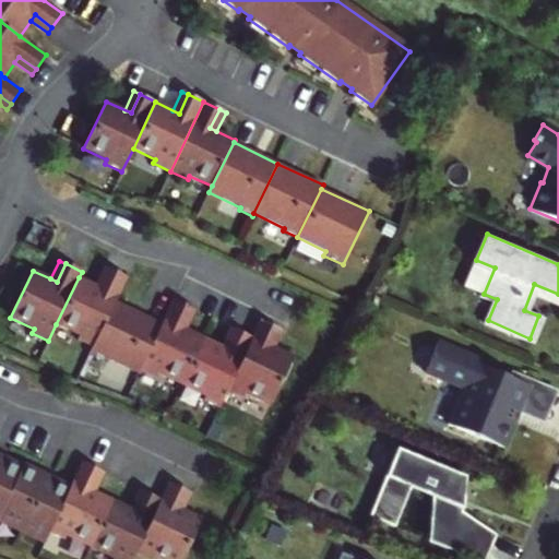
[(105,268),(95,286),(102,289),(111,271),(105,268)]
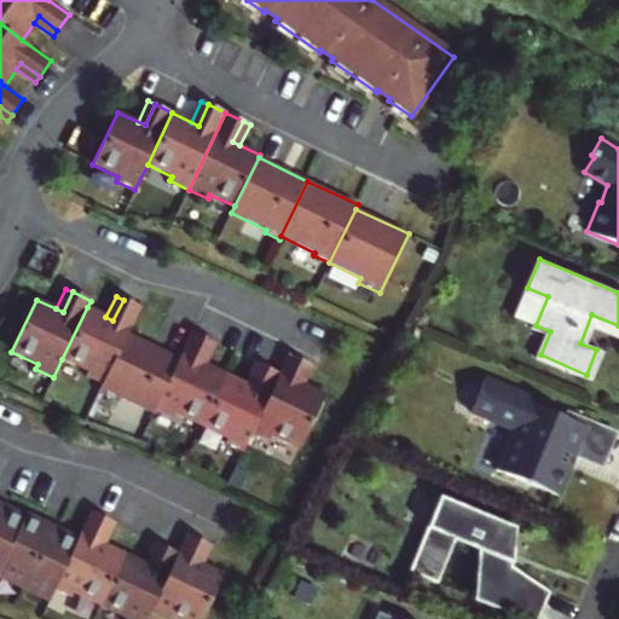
[(105,317),(87,307),(62,359),(87,371),(85,376),(102,385),(127,335),(140,308),(123,300),(113,320),(105,317)]
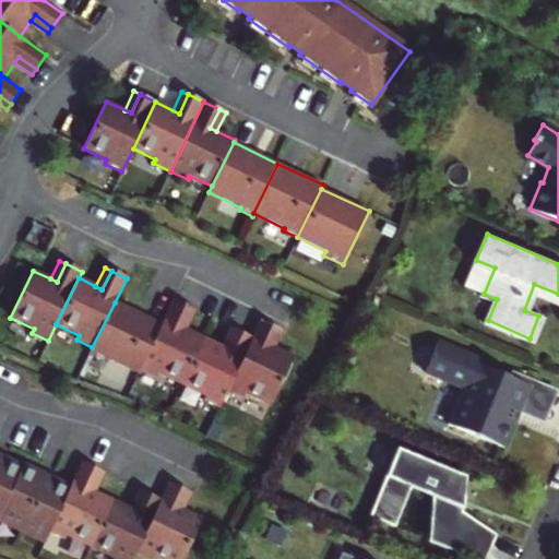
[(173,300),(161,324),(140,370),(155,378),(157,373),(181,385),(203,339),(187,330),(179,326),(189,308),(173,300)]
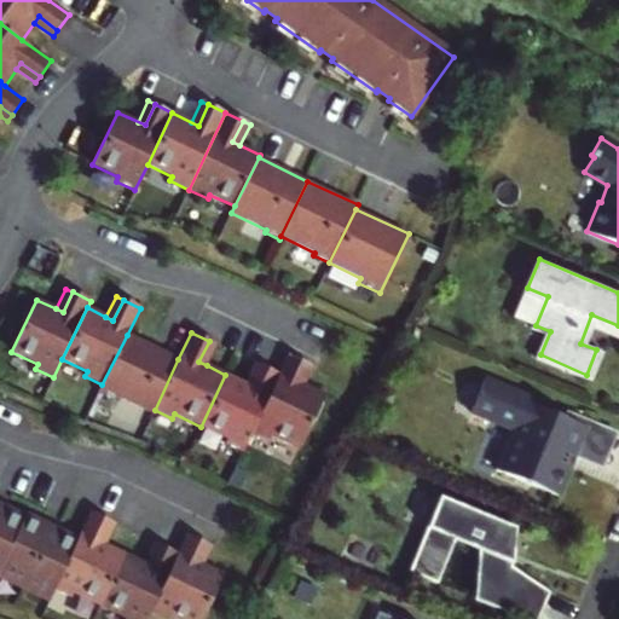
[(178,359),(127,335),(102,385),(98,393),(115,401),(117,398),(152,415),(155,410),(178,359)]
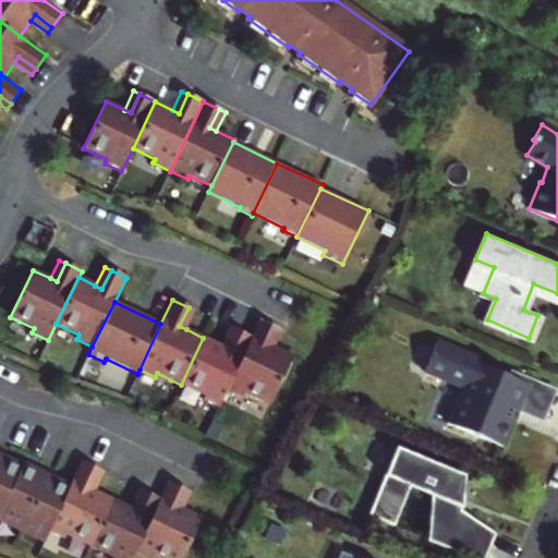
[(189,307),(179,326),(186,329),(195,311),(189,307)]
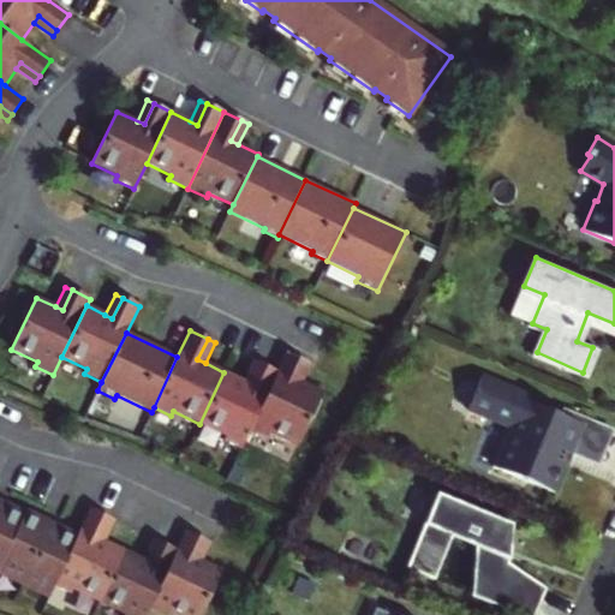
[(286,352),(276,372),(250,429),(268,437),(270,434),(297,446),(323,392),(296,378),(304,360),(286,352)]
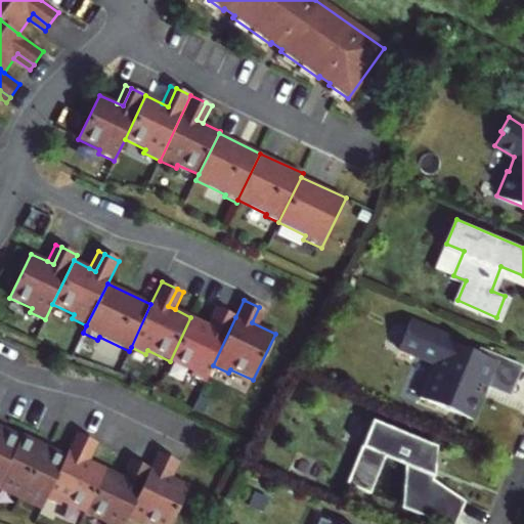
[(205,323),(211,326),(220,309),(214,306),(205,323)]
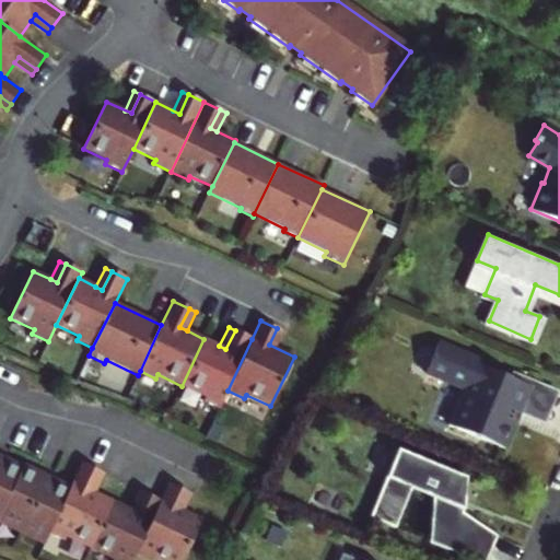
[(277,328),(269,345),(276,348),(283,331),(277,328)]
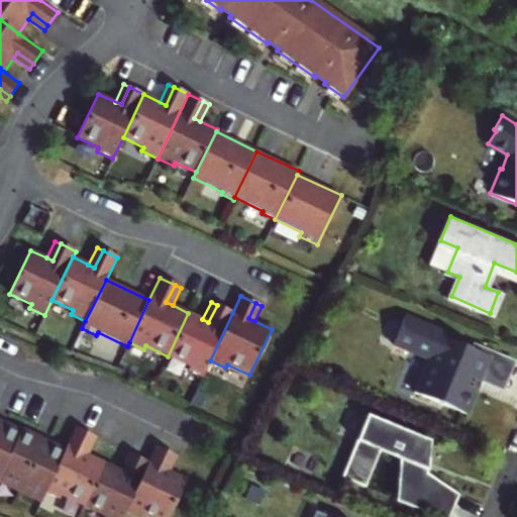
[(208,322),(188,313),(168,356),(190,367),(188,371),(202,378),(210,360),(232,313),(217,305),(208,322)]
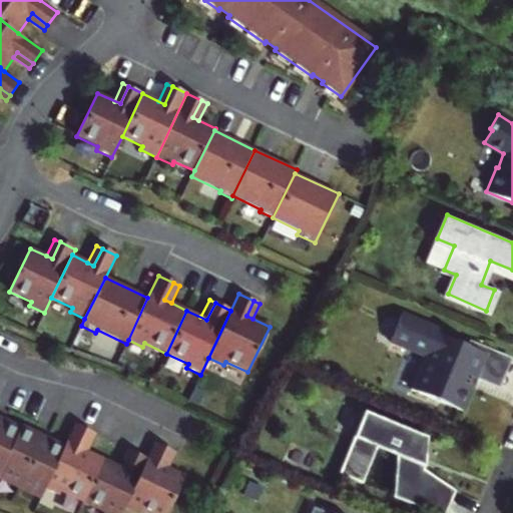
[(437,329),(402,315),(390,343),(425,356),(410,390),(462,410),(486,354),(434,333),(437,329)]
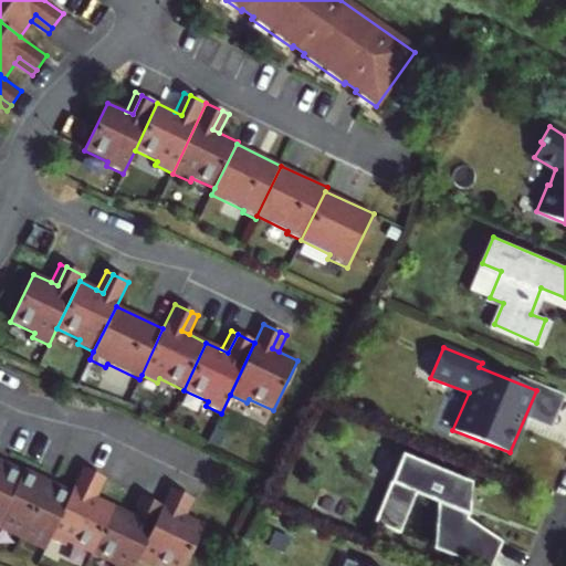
[(400,454),(373,522),(398,533),(415,493),(437,502),(435,548),(478,565),(491,565),(501,542),(468,519),(469,483),(400,454)]
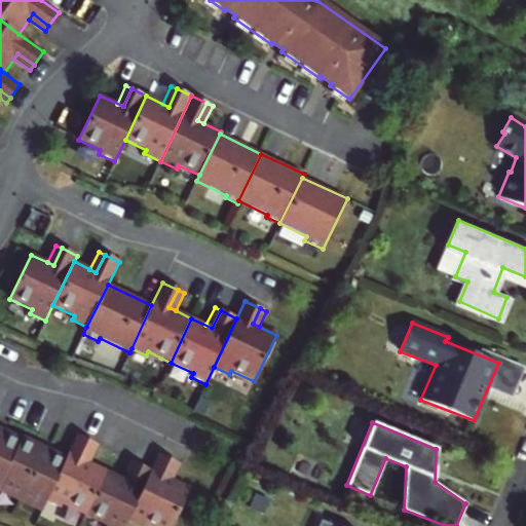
[(0,482),(22,438),(11,434),(9,437),(0,433),(0,482)]
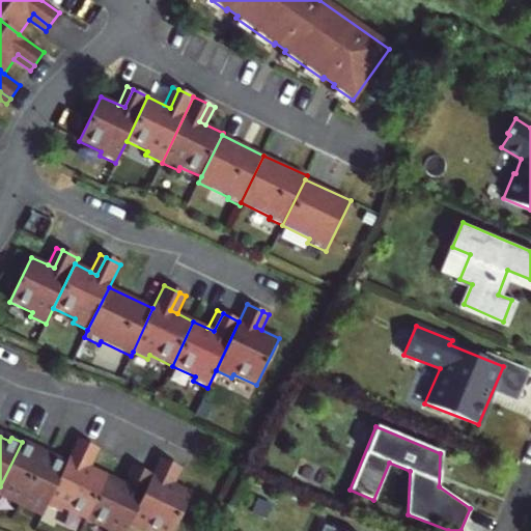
[(85,520),(107,474),(85,464),(93,446),(78,439),(47,506),(61,513),(62,509),(85,520)]
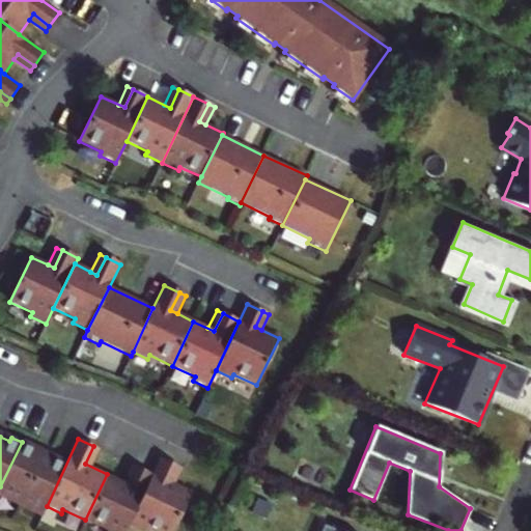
[(0,492),(20,502),(44,454),(31,449),(33,445),(23,440),(22,442),(0,486),(0,492)]
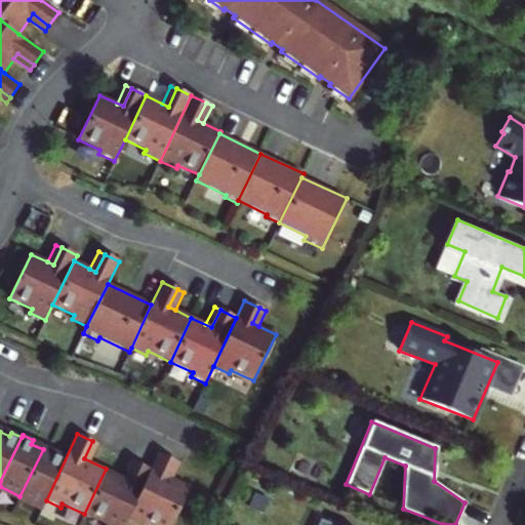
[(98,444),(92,441),(84,458),(90,461),(98,444)]
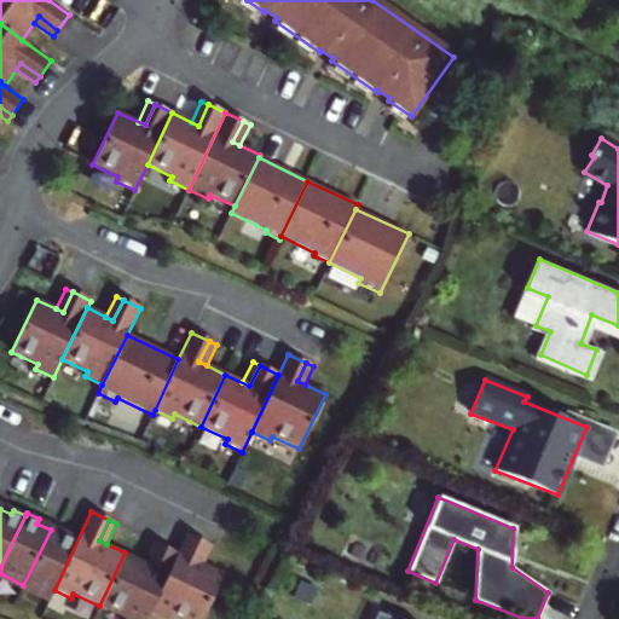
[(50,599),(79,538),(67,532),(65,537),(51,530),(23,585),(50,599)]
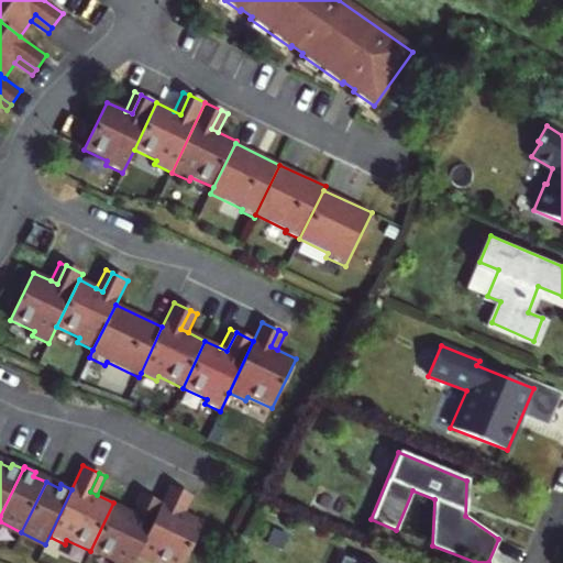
[(170,485),(162,504),(136,558),(148,562),(153,562),(155,561),(158,562),(184,562),(203,523),(185,515),(178,511),(187,494),(170,485)]
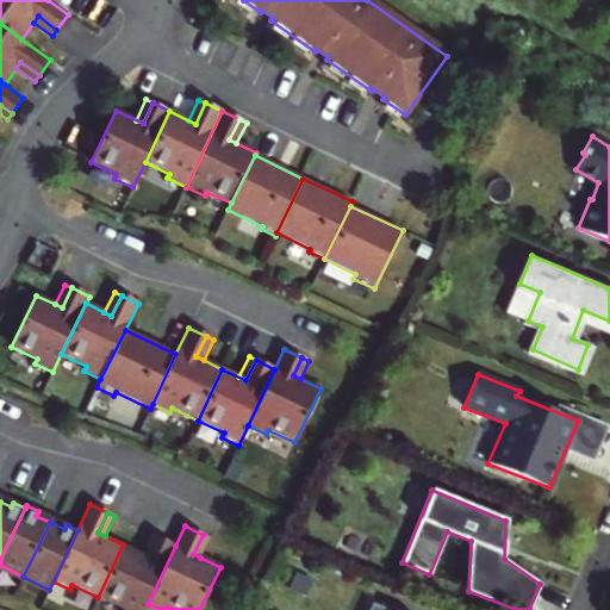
[(153,534),(143,554),(149,558),(159,537),(153,534)]
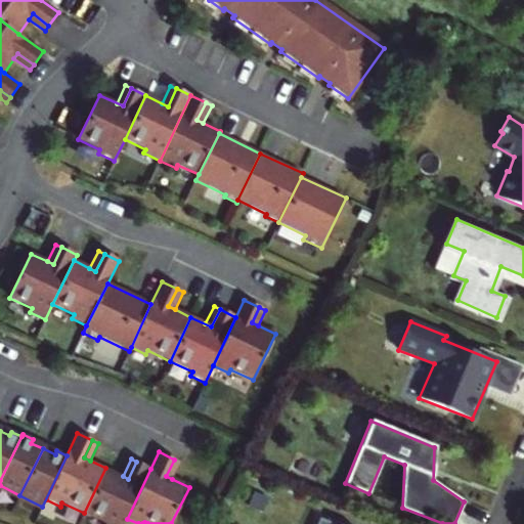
[(166,476),(172,479),(180,462),(174,460),(166,476)]
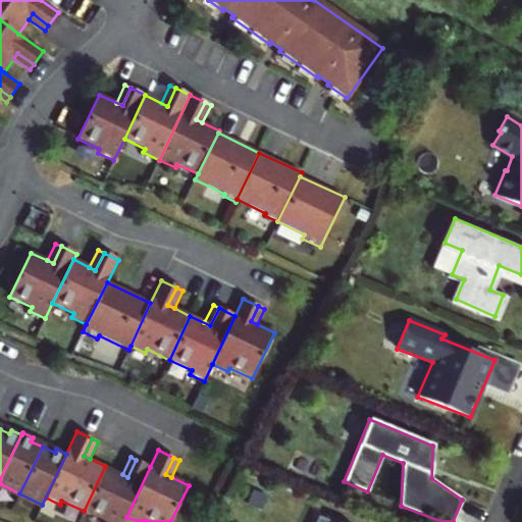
[(123,521),(150,467),(136,460),(127,477),(122,474),(105,466),(84,511),(105,521),(123,521)]
